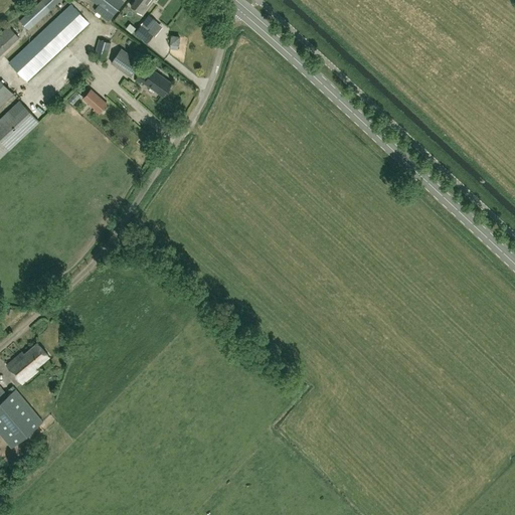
[(42,0),(41,0),(20,20),(28,29),(50,9),(42,0)]
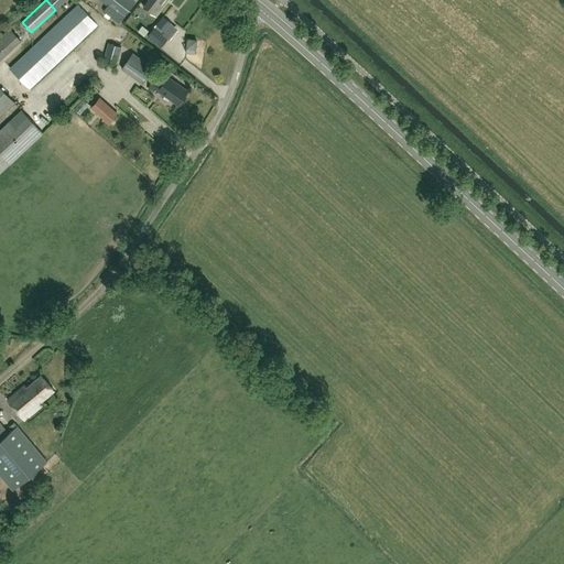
[(46,0),(55,10),(66,0),(46,0)]
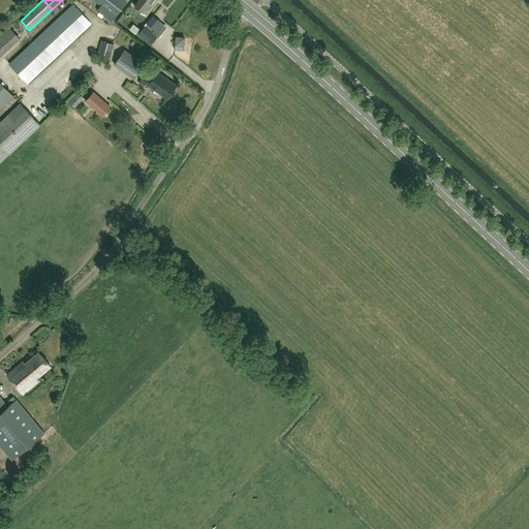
[(127,1),(125,0),(93,0),(100,5),(96,10),(111,22),(127,1)]
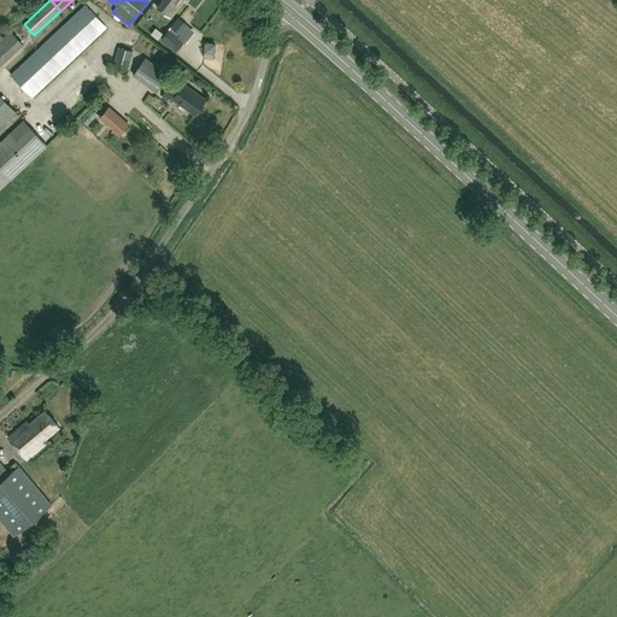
[(162,0),(156,7),(170,18),(183,0),(162,0)]
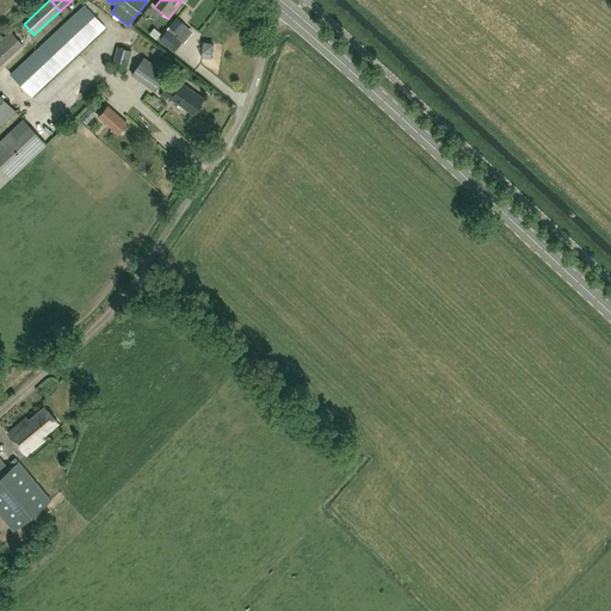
[(31,96),(105,26),(85,5),(11,74),(31,96)]
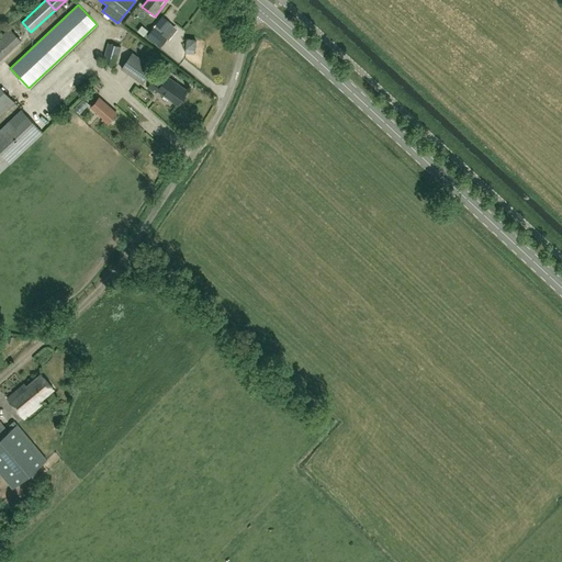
[(167,37),(163,34),(171,23),(163,15),(147,35),(160,46),(167,37)]
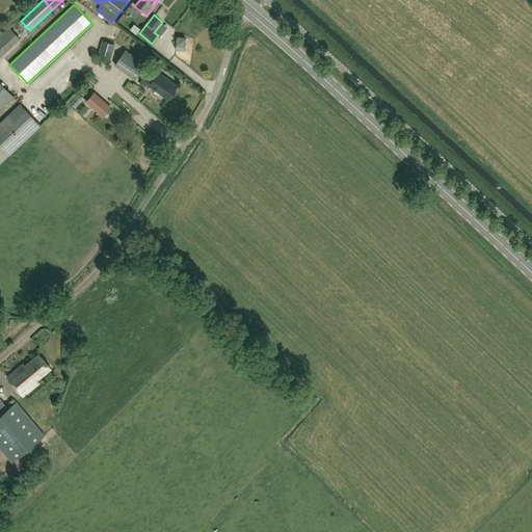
[(0,34),(0,57),(20,38),(9,27),(0,34)]
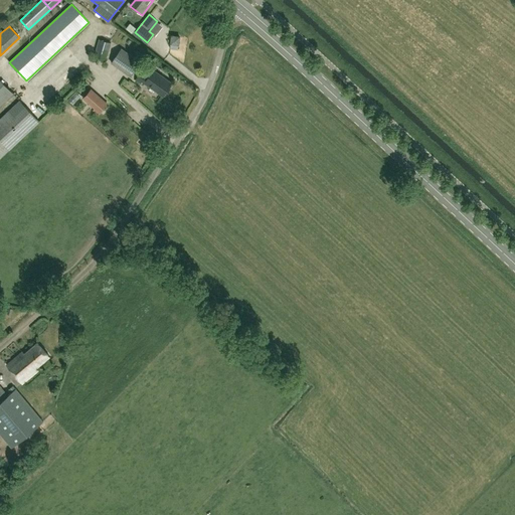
[(106,59),(111,42),(99,39),(95,56),(106,59)]
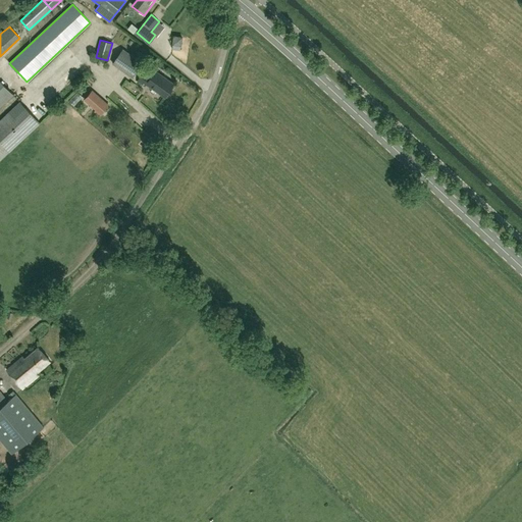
[(122,50),(112,64),(132,77),(142,63),(122,50)]
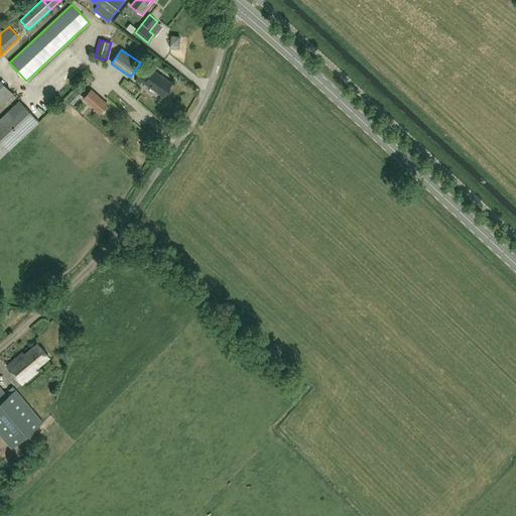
[(144,83),(163,96),(172,83),(153,70),(149,76),(141,71),(135,80),(143,85),(144,83)]
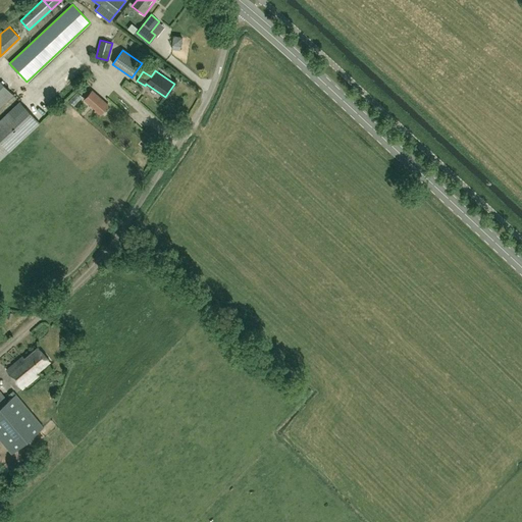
[(0,105),(12,94),(0,81),(0,105)]
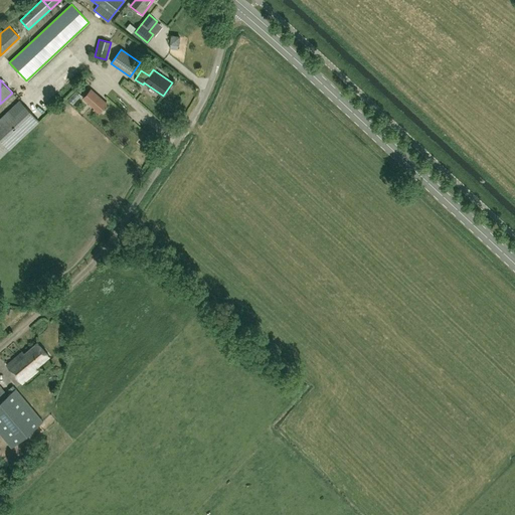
[(136,94),(140,89),(130,82),(126,88),(136,94)]
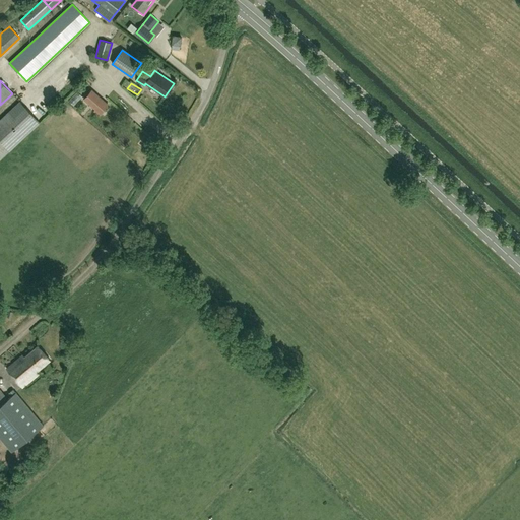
[(109,105),(91,89),(83,100),(94,110),(92,112),(99,117),(109,105)]
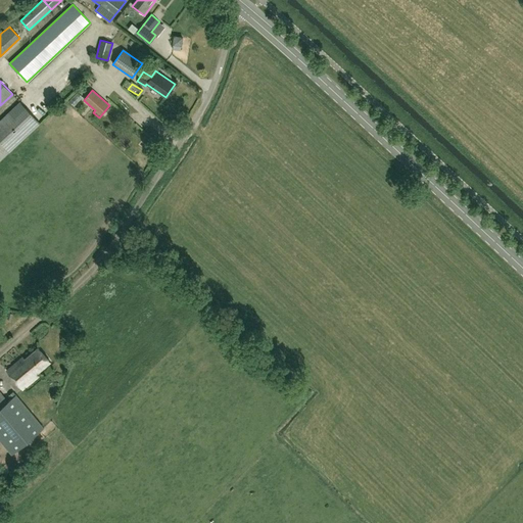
[(19,102),(0,120),(0,158),(39,124),(19,102)]
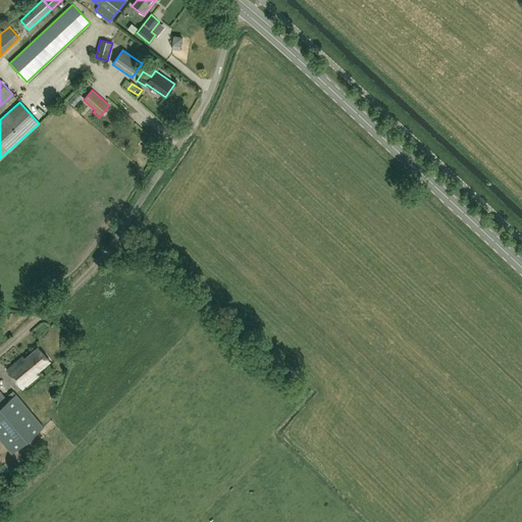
[(37,372),(50,361),(39,347),(24,359),(22,356),(6,369),(22,388),(39,375),(37,372)]
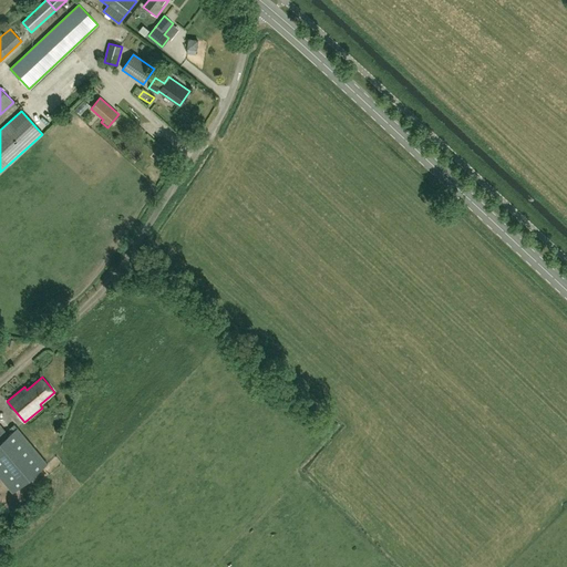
[(0,477),(13,493),(48,464),(17,429),(9,435),(0,423),(0,477)]
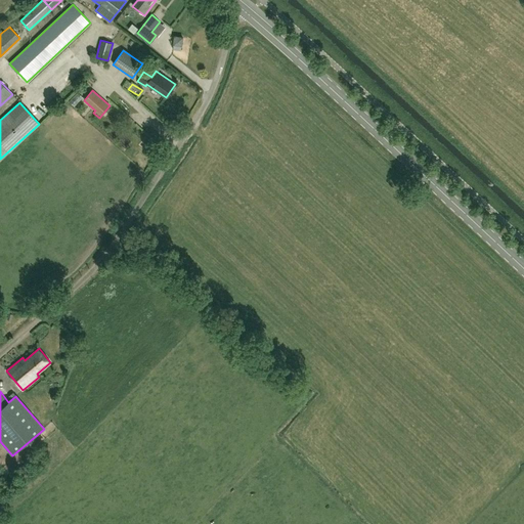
All buildings are outlined.
